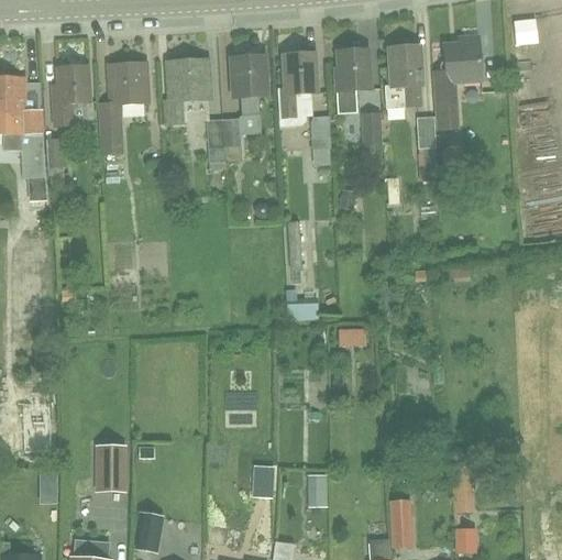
[(454,81),(482,79),(480,36),(460,37),(461,43),(445,44),(447,69),(434,69),(438,129),(458,128),(454,81)]
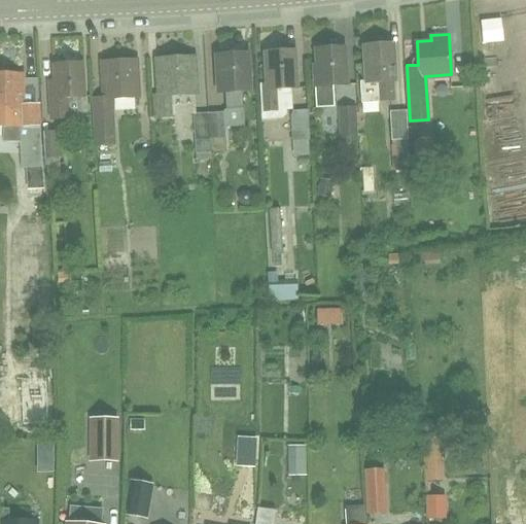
[(395,78),(393,42),(365,43),(366,80),(378,80),(379,99),(393,98),(392,79),(395,78)]
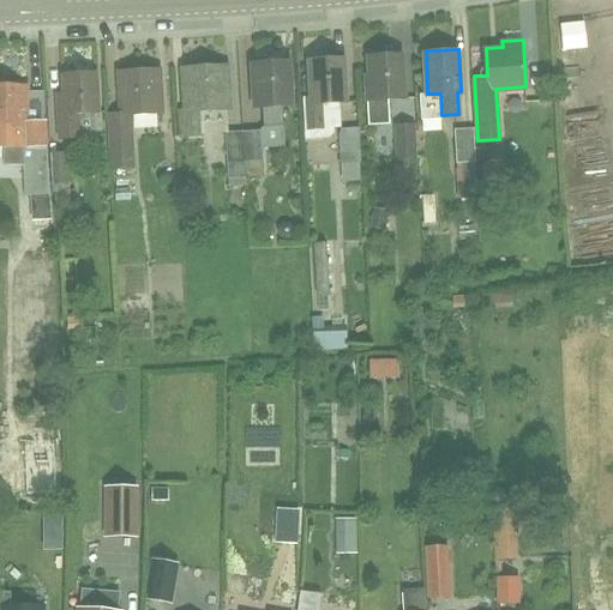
[(388,97),(403,96),(402,53),(370,55),(371,74),(366,74),(367,97),(370,97),(371,121),(389,121),(388,97)]
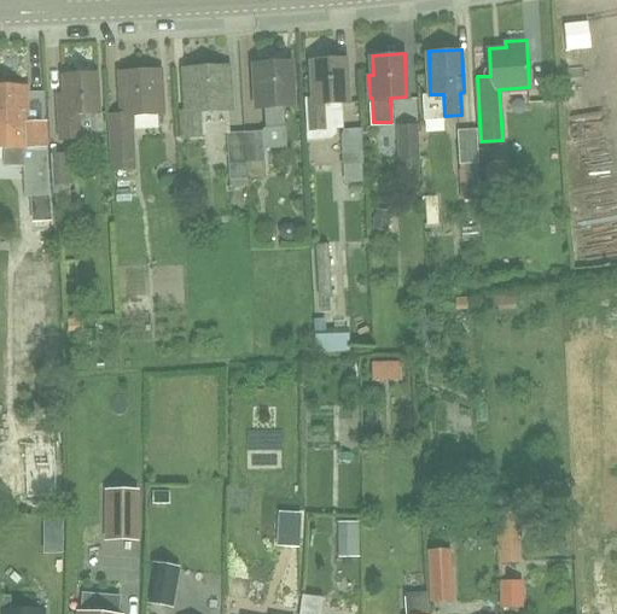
[(313,59),(314,94),(304,95),(307,138),(332,136),(336,132),(336,127),(343,126),(342,101),(349,100),(347,58),(313,59)]
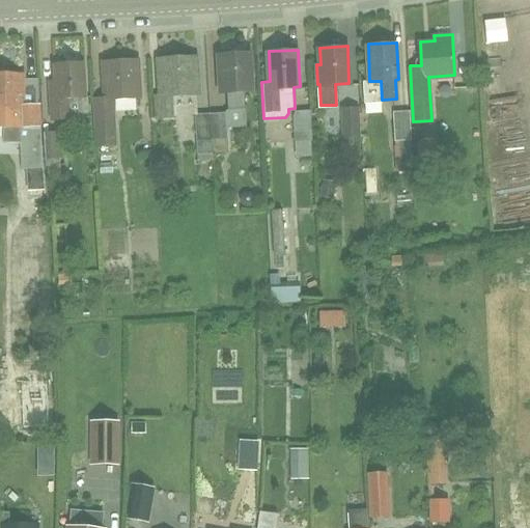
[(252,88),(250,52),(218,54),(221,91),(229,90),(230,107),(246,106),(244,89),(252,88)]
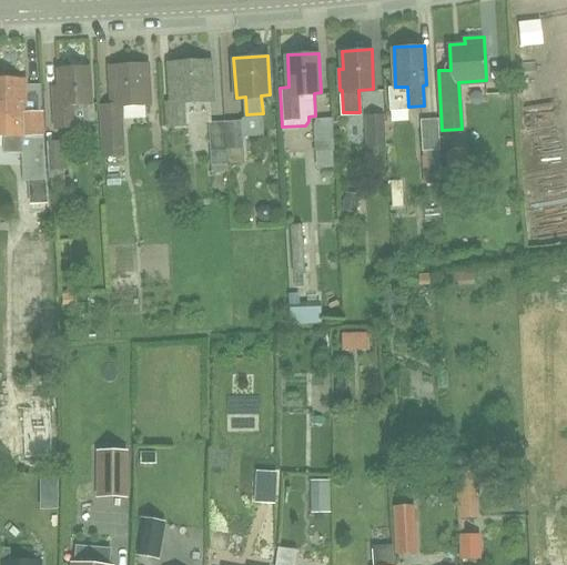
[(186,120),(185,101),(210,100),(215,100),(213,57),(165,59),(168,99),(162,99),(163,121),(186,120)]
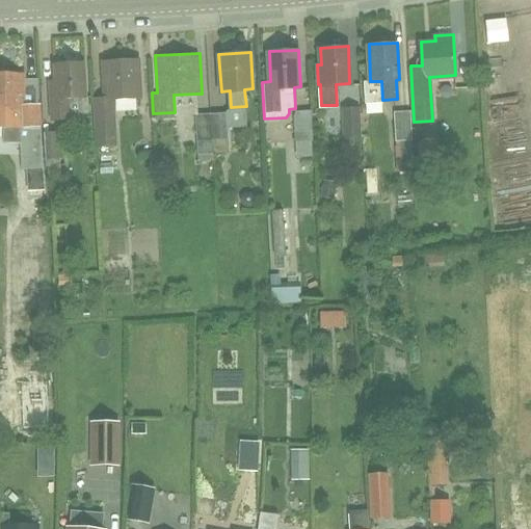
[(113,97),(140,96),(138,56),(99,58),(102,95),(90,95),(94,146),(116,144),(113,97)]
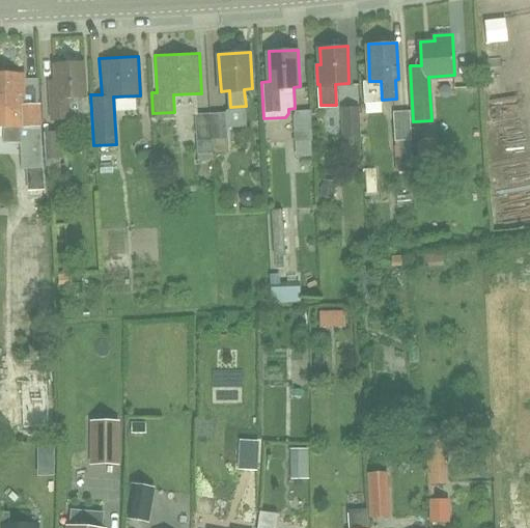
[(68,96),(85,94),(83,61),(55,63),(56,79),(50,79),(53,117),(70,115),(68,96)]
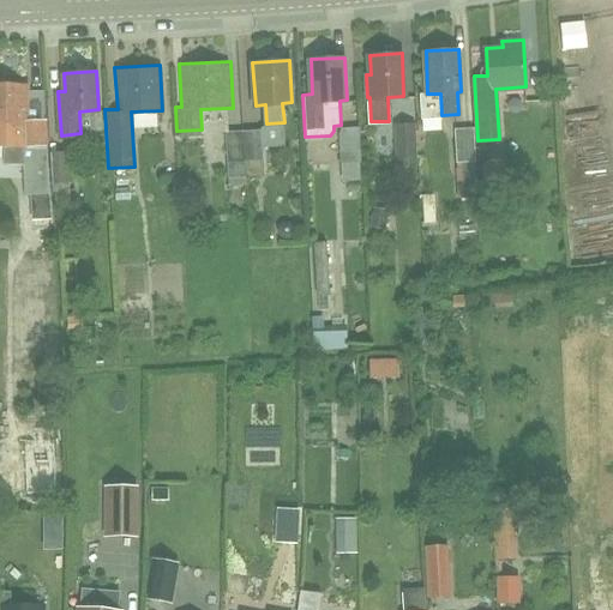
[(0,145),(5,146),(5,163),(24,163),(25,193),(49,191),(47,144),(44,118),(28,119),(29,97),(22,97),(23,85),(0,84),(0,145)]
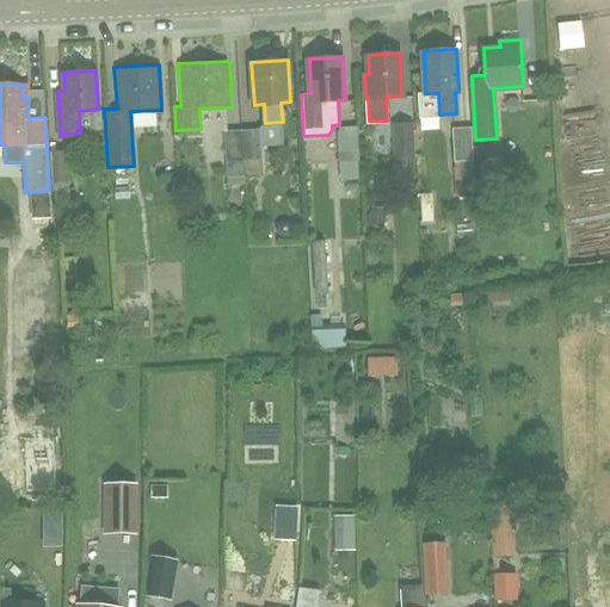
[(392,122),(394,159),(416,158),(414,121),(392,122)]
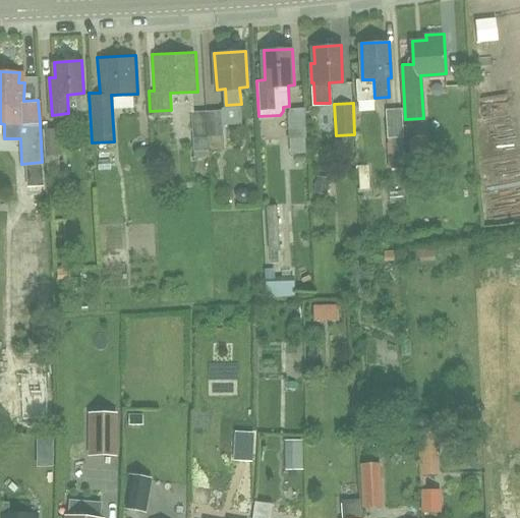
[(291,153),(306,152),(305,136),(306,136),(305,107),(287,108),(289,137),(290,137),(291,149),(290,149),(291,153)]
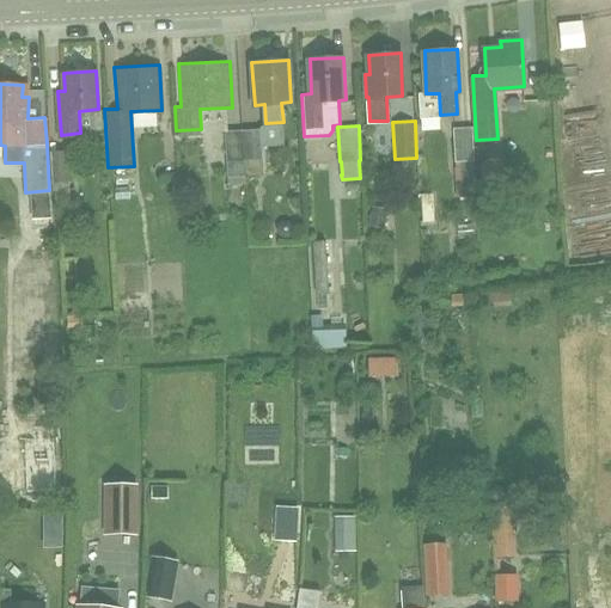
[(453,127),(456,161),(456,196),(477,195),(475,159),(472,126),(453,127)]
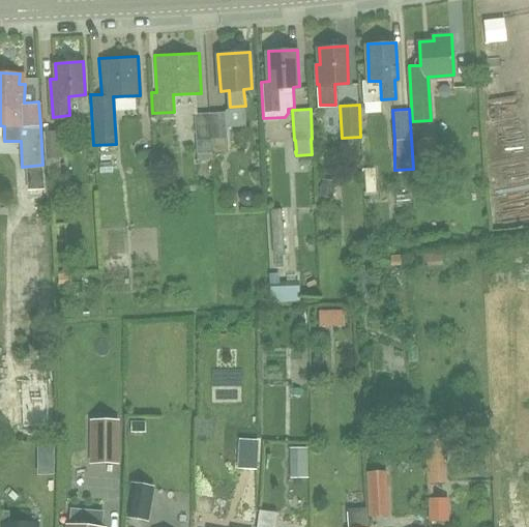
[(210,111),(212,151),(228,151),(226,110),(210,111)]
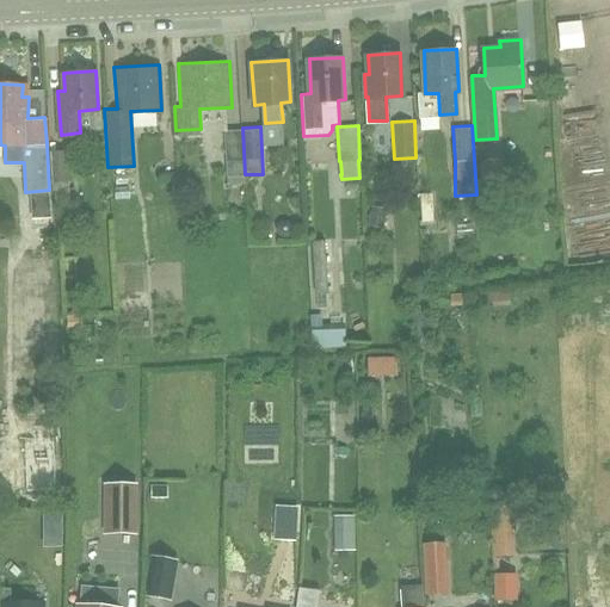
[(245,174),(242,128),(225,129),(227,175),(245,174)]
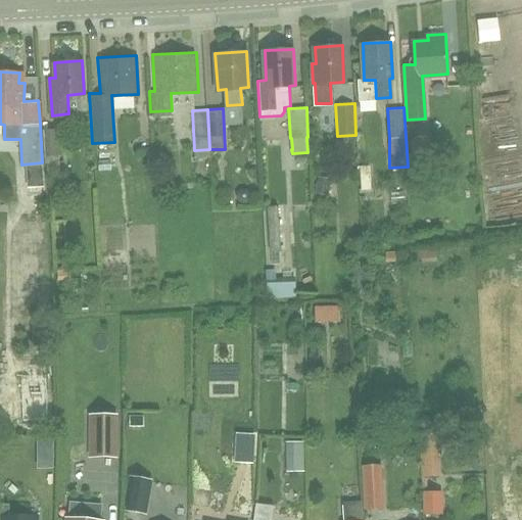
[(45,156),(60,155),(58,128),(43,129),(45,156)]
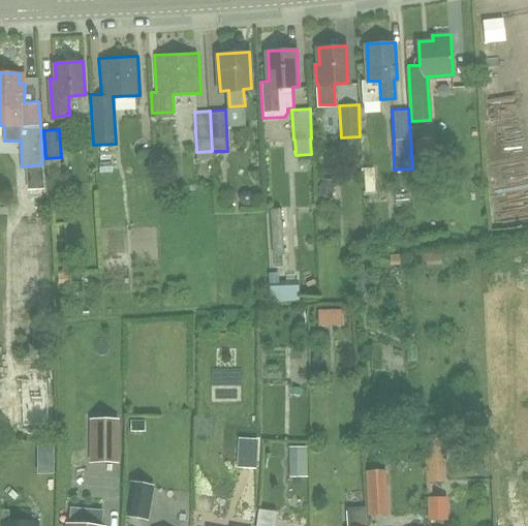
[(433,136),(414,137),(416,168),(435,167),(433,136)]
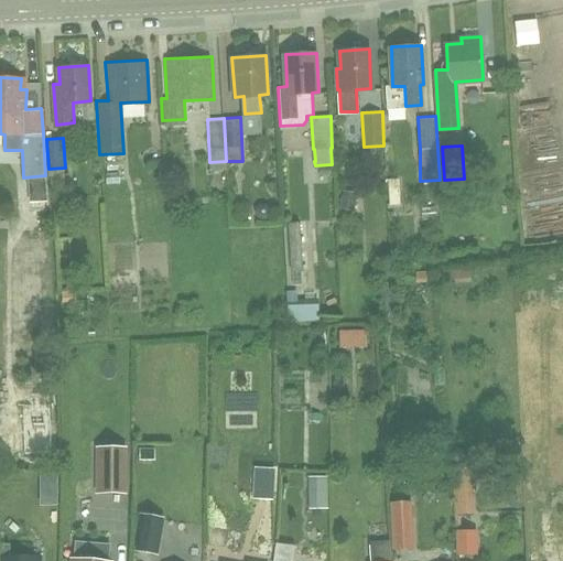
[(288,222),(291,270),(302,269),(300,220),(288,222)]
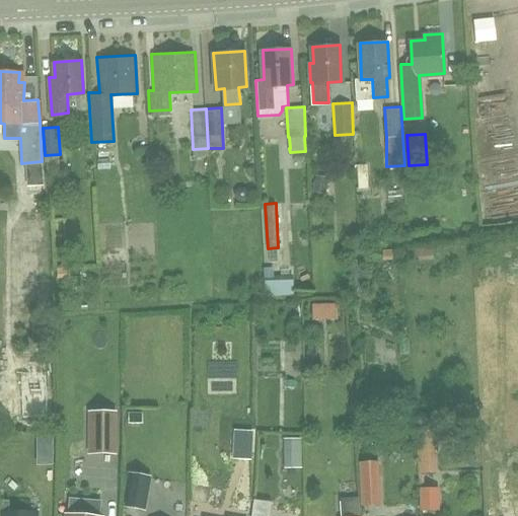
[(294,293),(293,273),(274,274),(274,266),(264,266),(265,294),(294,293)]
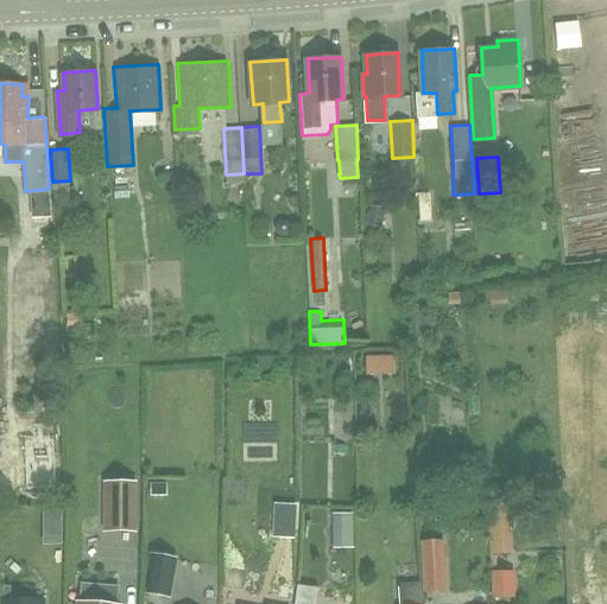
[(365,373),(396,372),(396,354),(365,354),(365,373)]
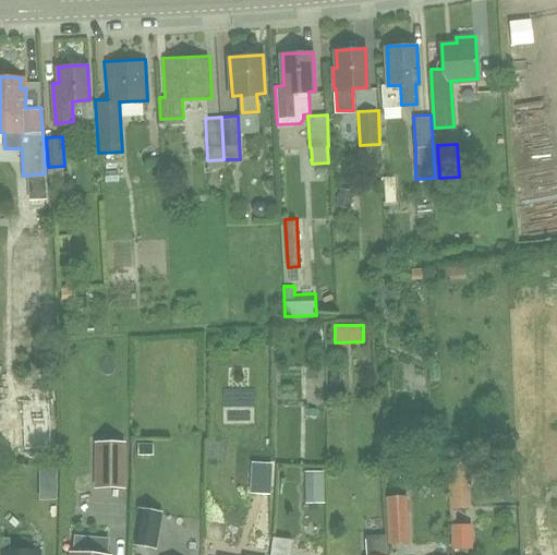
[(51,447),(49,400),(22,401),(24,448),(51,447)]
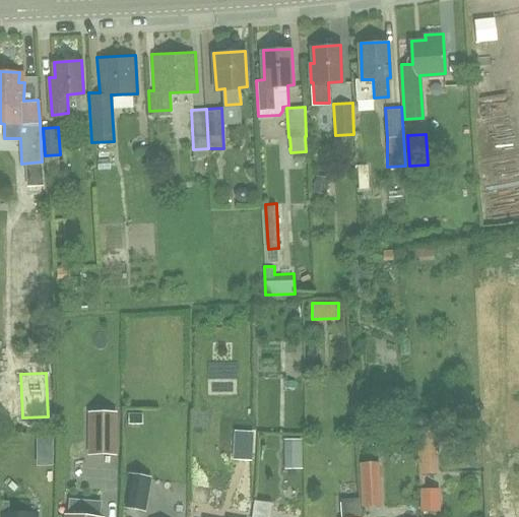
[(120,401),(120,413),(134,413),(133,401),(120,401)]
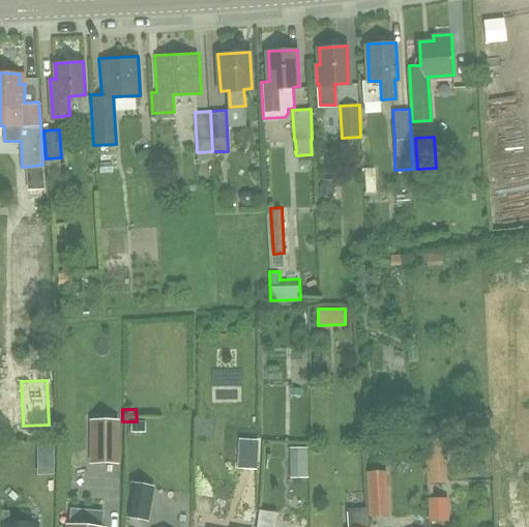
[(119,417),(89,417),(89,462),(119,462),(119,417)]
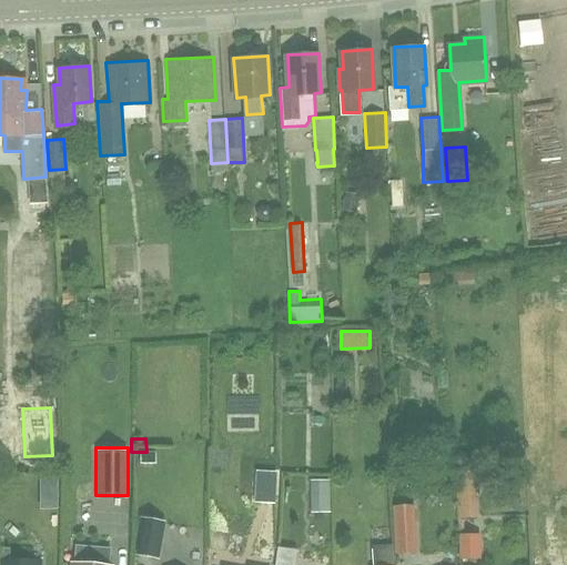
[(316,495),(317,465),(304,465),(303,494),(316,495)]
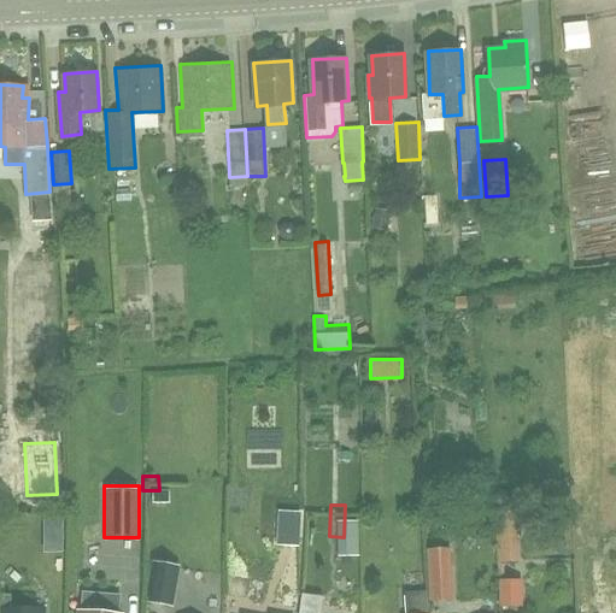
[(279,508),(276,542),(299,543),(301,510),(279,508)]
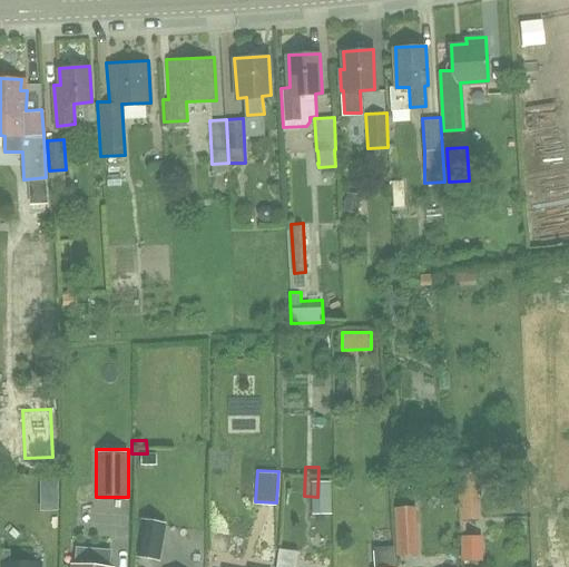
[(394,507),(396,555),(418,554),(414,506),(394,507)]
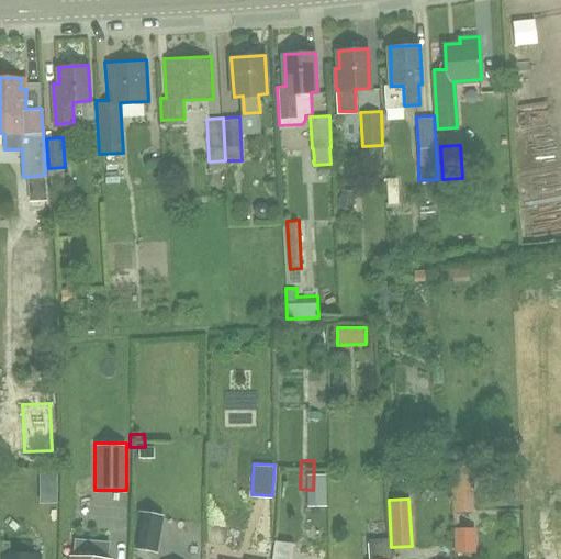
[(139,511),(134,545),(157,549),(163,514),(139,511)]
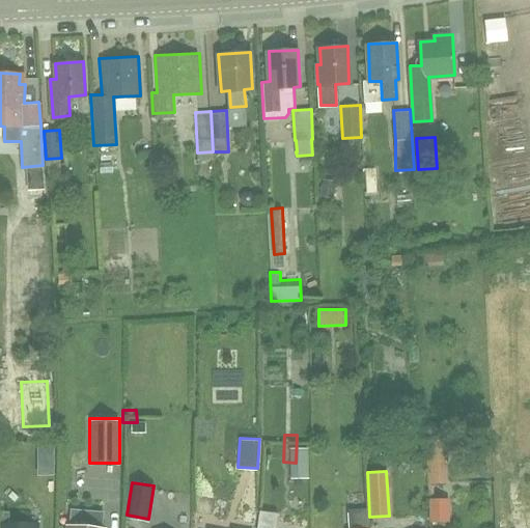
[(448,499),(447,499),(447,483),(435,483),(435,499),(430,499),(430,520),(448,520),(448,499)]
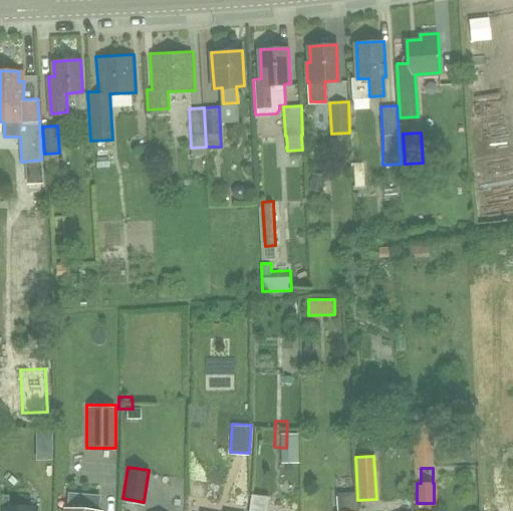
[(241,505),(258,505),(259,485),(242,485),(241,505)]
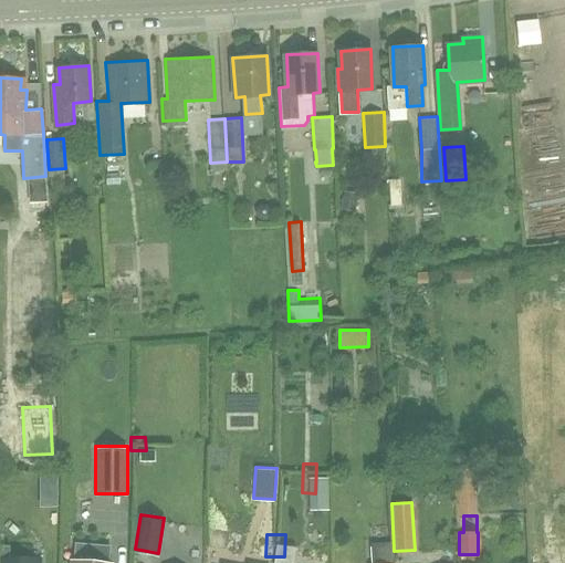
[(394,562),(395,562),(393,540),(370,541),(372,562),(394,562)]
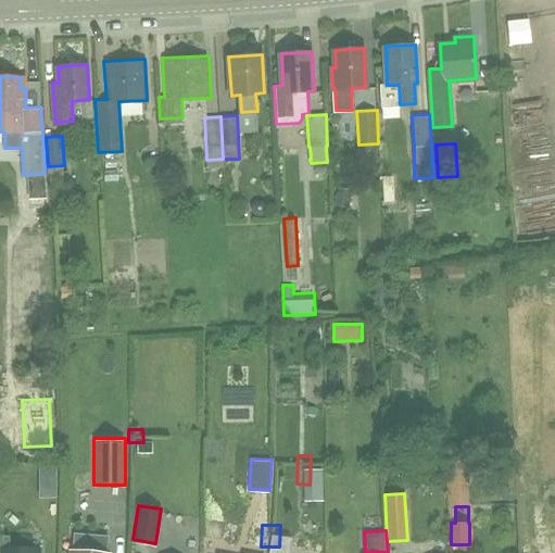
[(91,552),(72,550),(71,552),(105,552),(108,535),(92,533),(91,552)]
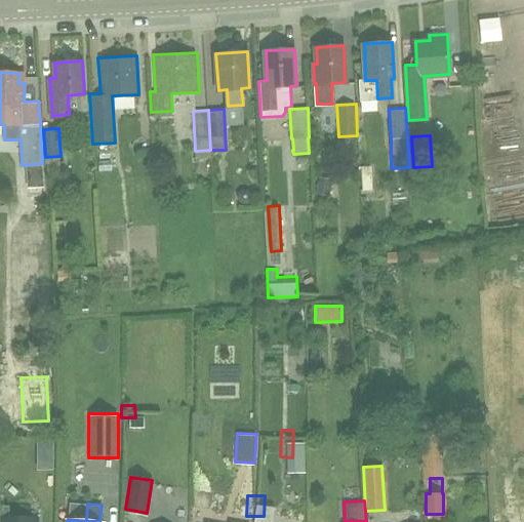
[(36,521),(37,517),(8,517),(8,507),(0,506),(0,521),(36,521)]
